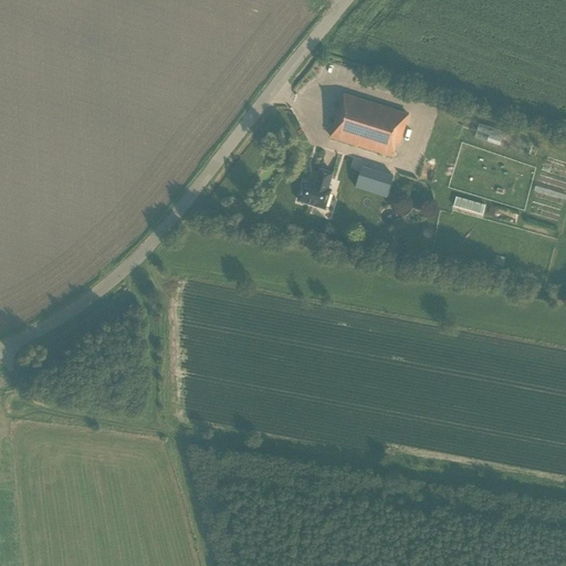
[(394,157),(398,144),(400,144),(409,115),(344,95),(331,137),(394,157)]
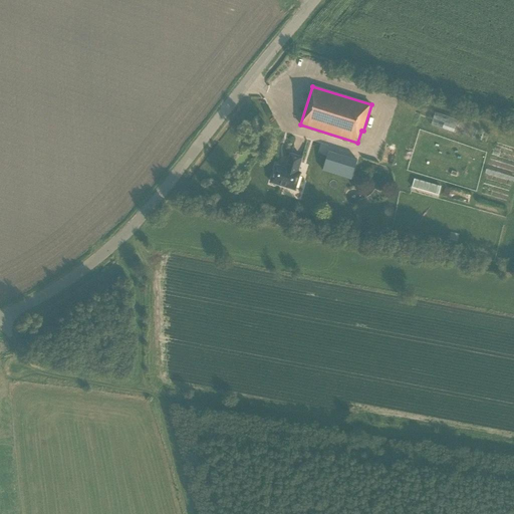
[(432,125),(455,134),(459,120),(436,113),(432,125)]
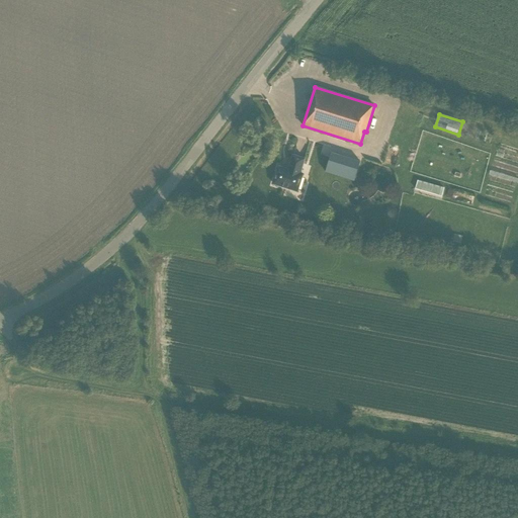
[(361,162),(332,153),(328,165),(343,169),(340,177),(355,181),(361,162)]
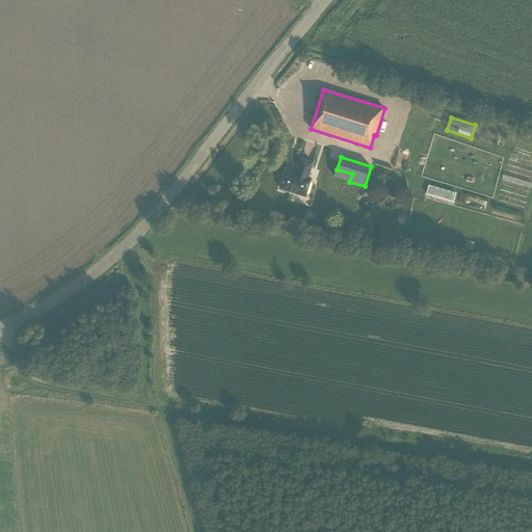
[(307,197),(312,179),(309,179),(314,163),(301,160),(297,175),(287,171),(282,189),(307,197)]
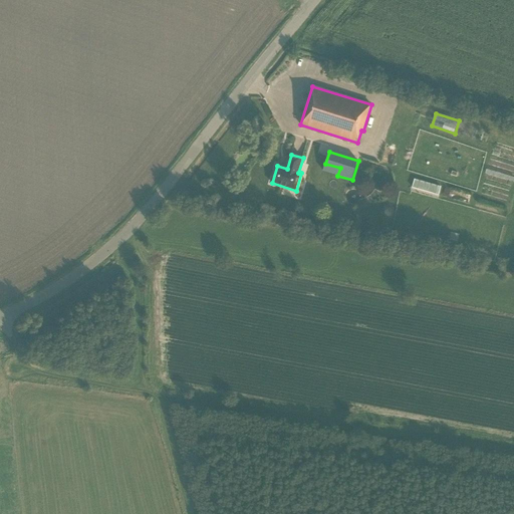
[(413,189),(439,196),(441,188),(415,181),(413,189)]
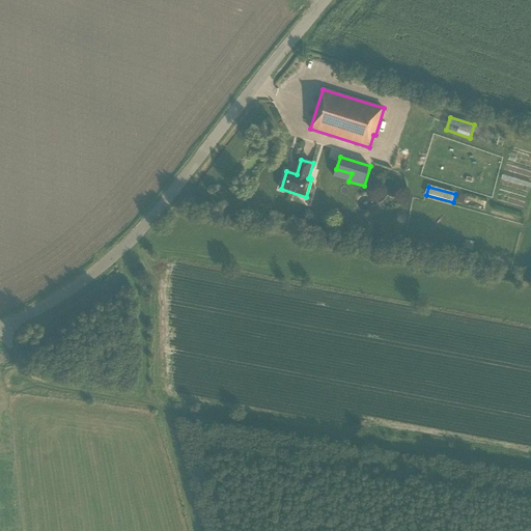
[(463,255),(471,257),(474,243),(466,241),(463,255)]
